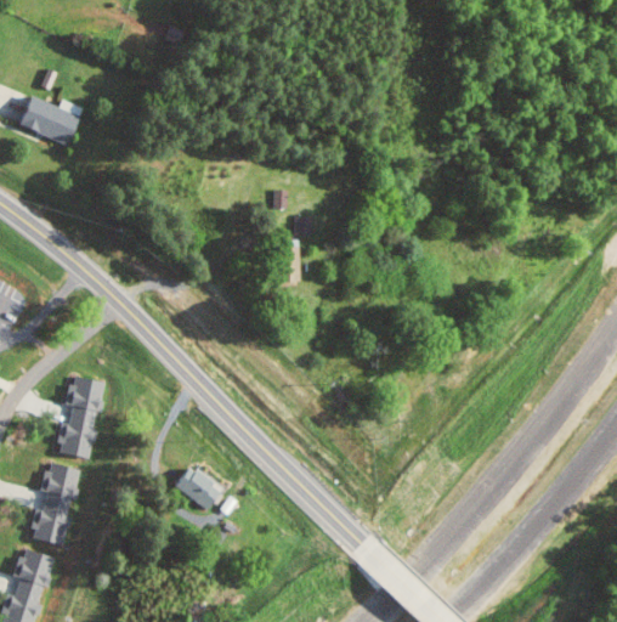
[(58,73),(49,68),(41,85),(51,89),(58,73)]
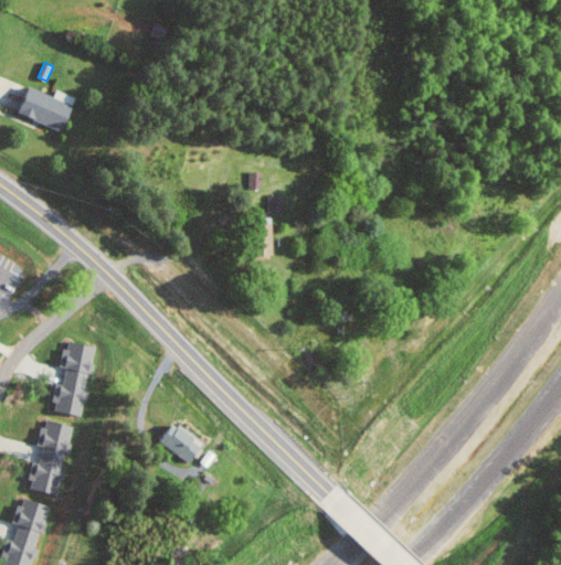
[(60,130),(72,97),(53,91),(52,96),(23,85),(12,114),(60,130)]
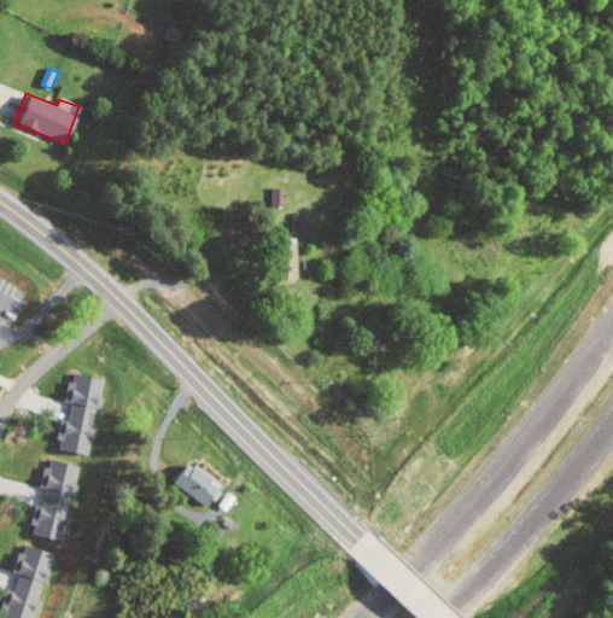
[(273,208),(286,207),(286,188),(273,188),(273,208)]
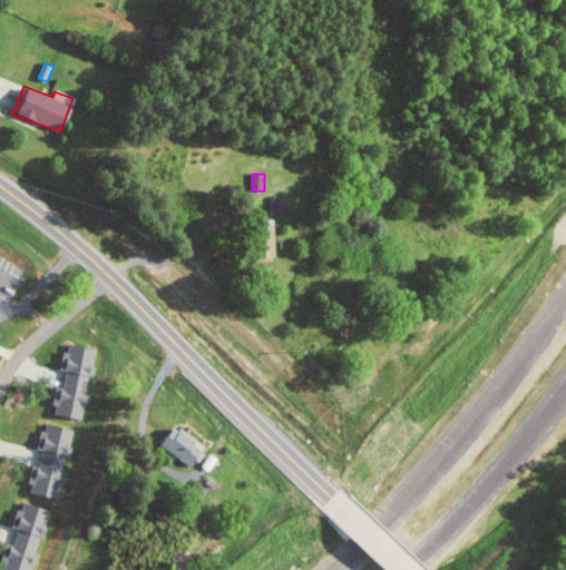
[(286,198),(271,198),(272,216),(288,215),(286,198)]
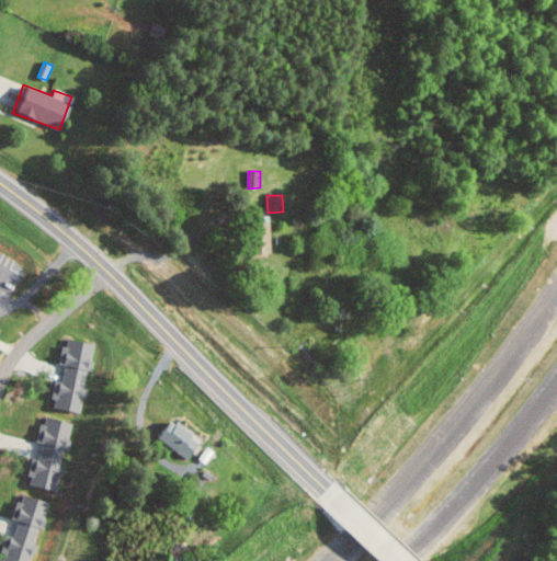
[(82,414),(87,387),(83,387),(87,370),(91,371),(95,344),(64,339),(60,365),(65,365),(63,382),(55,381),(50,409),(82,414)]
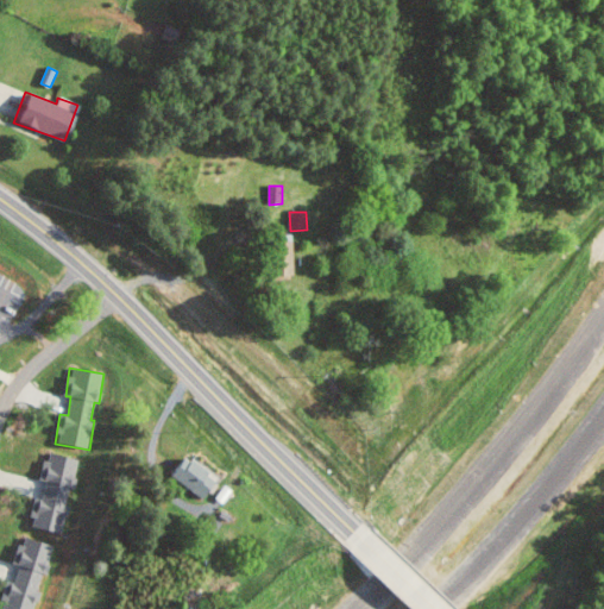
[(76,459),(46,452),(41,481),(45,482),(42,500),(35,497),(29,527),(62,534),(68,506),(67,506),(76,459)]
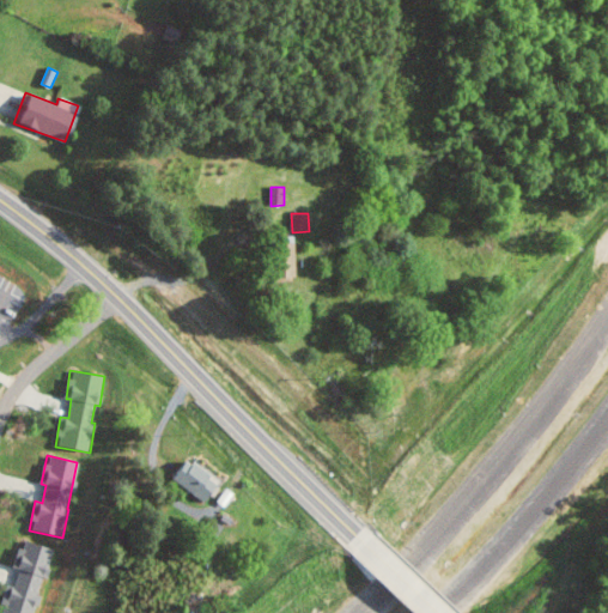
[(170,479),(202,503),(217,483),(186,459),(170,479)]
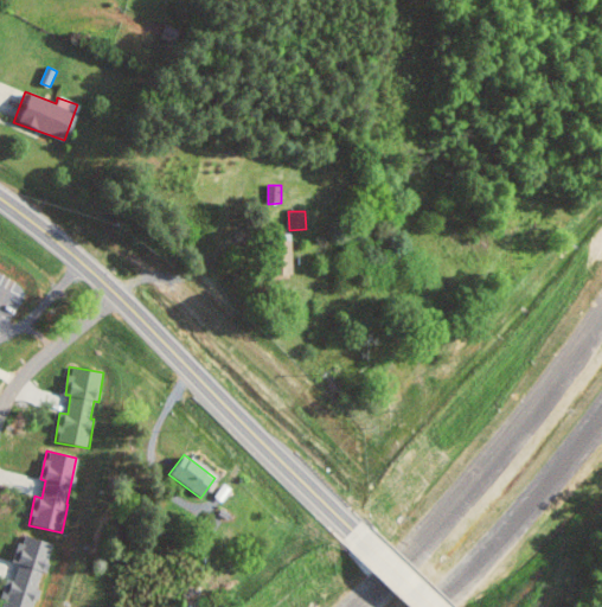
[(53,543),(20,536),(14,562),(19,563),(14,581),(6,579),(0,604),(0,606),(33,606),(42,572),(46,573),(53,543)]
